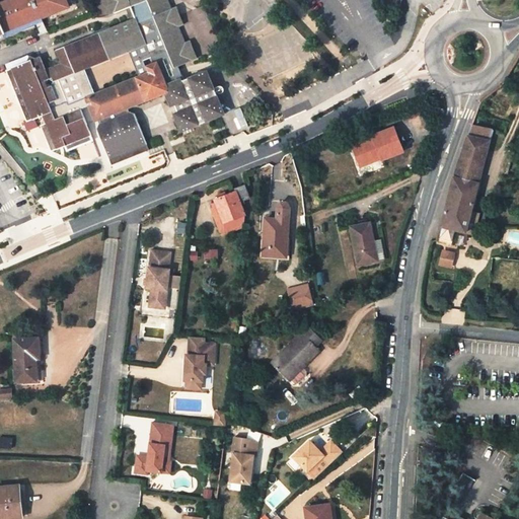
[(68,5),(66,0),(2,0),(0,1),(0,31),(4,30),(0,21),(0,17),(28,6),(26,2),(31,0),(45,0),(47,4),(42,6),(38,7),(42,16),(68,5)]
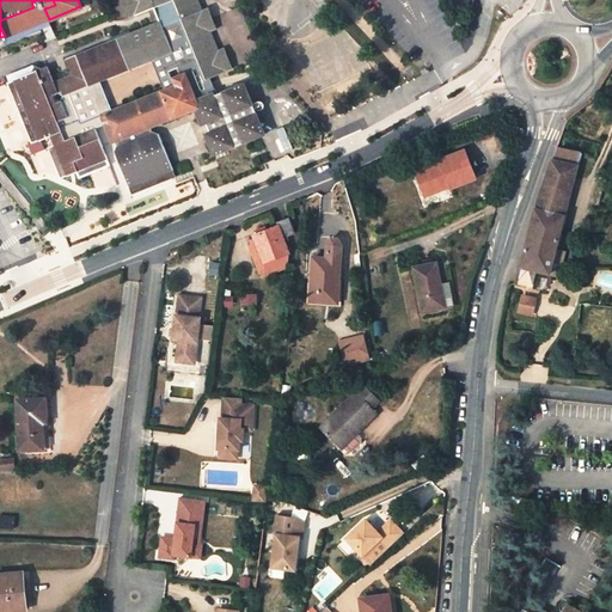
[(29,118),(37,140),(49,135),(53,144),(61,164),(55,166),(60,177),(77,171),(78,176),(89,172),(87,166),(106,159),(95,128),(104,124),(110,141),(115,140),(148,127),(194,108),(201,123),(206,121),(210,132),(204,133),(213,153),(263,133),(243,83),(218,93),(213,96),(206,79),(210,77),(225,71),(232,68),(224,47),(218,50),(209,30),(216,28),(208,6),(199,10),(194,0),(128,0),(134,14),(148,8),(153,6),(160,20),(154,23),(66,57),(72,74),(73,78),(63,81),(62,78),(53,83),(47,66),(41,68),(34,66),(31,72),(13,79),(20,98),(14,102),(23,121),(29,118)]
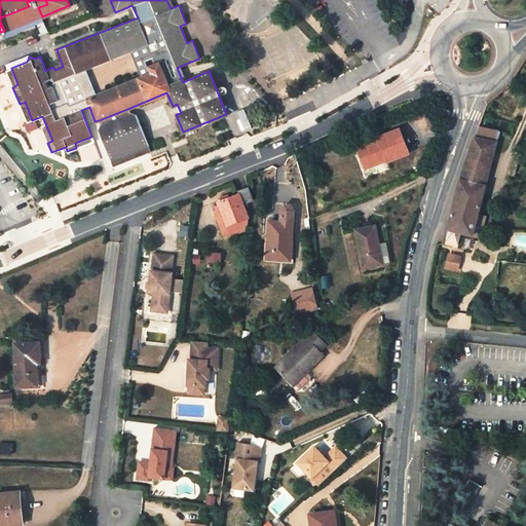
[(104,0),(110,14),(115,12),(110,0),(104,0)]
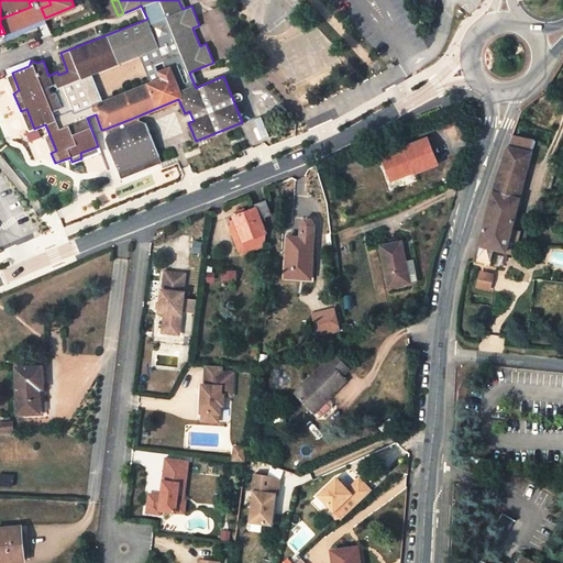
[(141,6),(136,8),(142,21),(147,19),(141,6)]
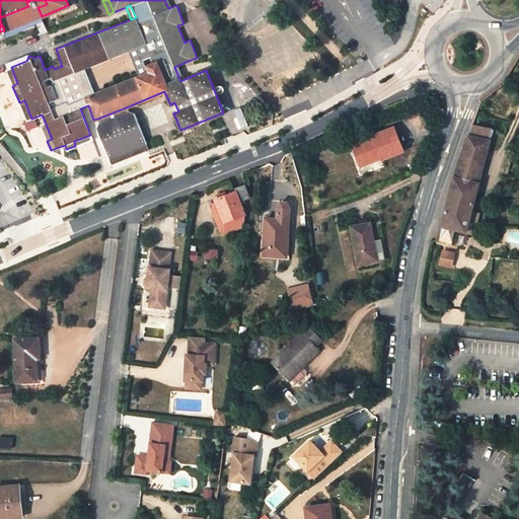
[(184,79),(178,65),(174,67),(180,81),(184,79)]
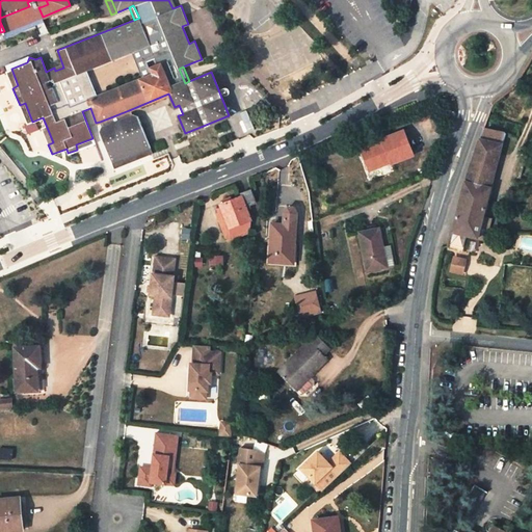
[(11,69),(6,71),(12,88),(18,85),(11,69)]
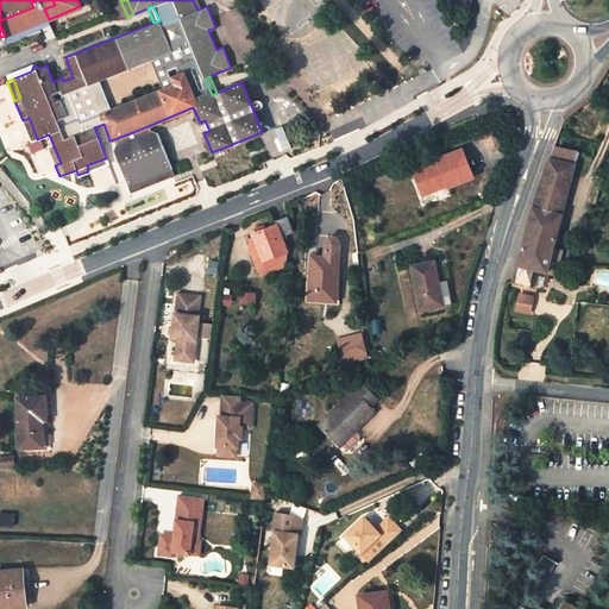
[(23,120),(31,142),(37,139),(29,118),(23,120)]
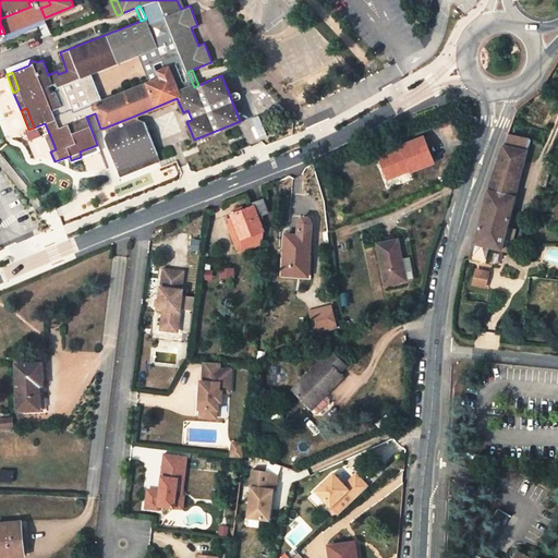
[(107,132),(137,120),(135,116),(105,128),(107,132)]
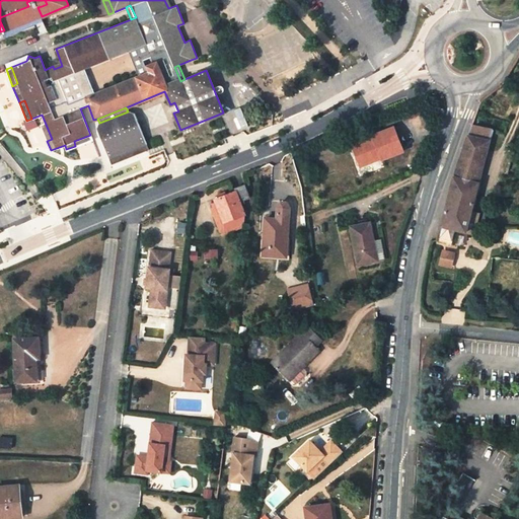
[(134,114),(128,112),(99,123),(97,128),(109,158),(146,144),(134,114)]
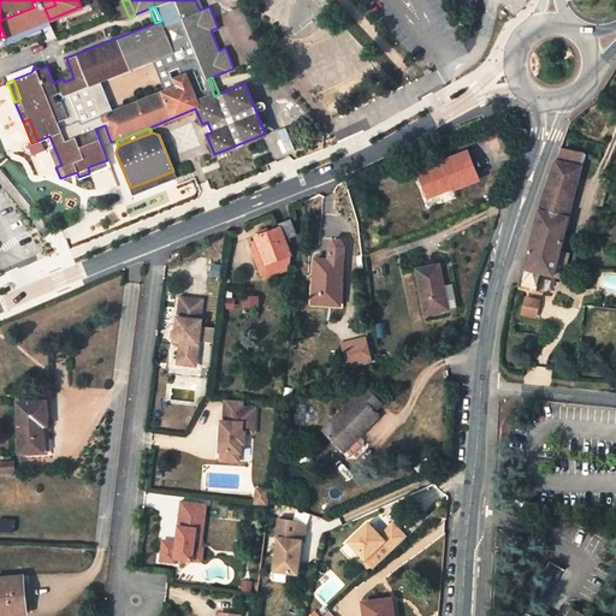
[(53,144),(48,147),(55,167),(61,165),(53,144)]
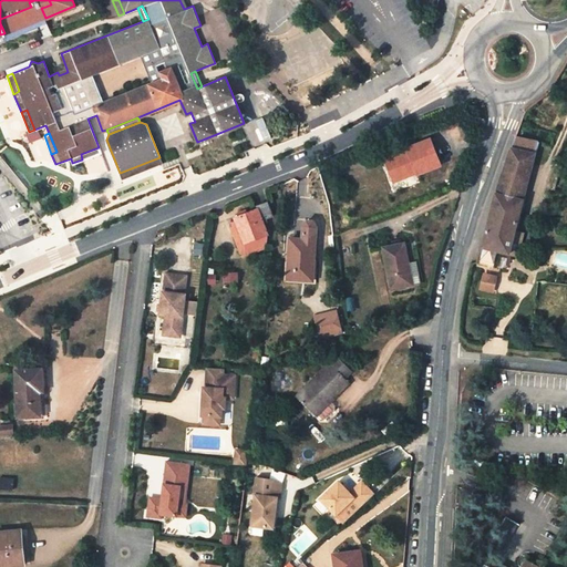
[(515,230),(538,141),(515,135),(495,195),(478,264),(494,267),(498,250),(509,255),(511,248),(515,230)]
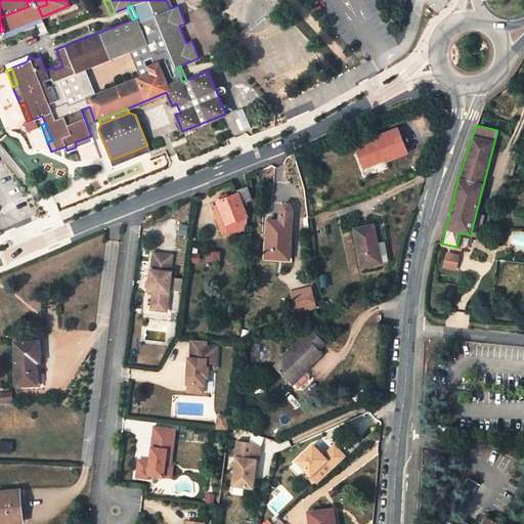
[(364,167),(386,158),(387,160),(406,151),(398,129),(378,137),(379,139),(372,142),(372,140),(356,147),(364,167)]
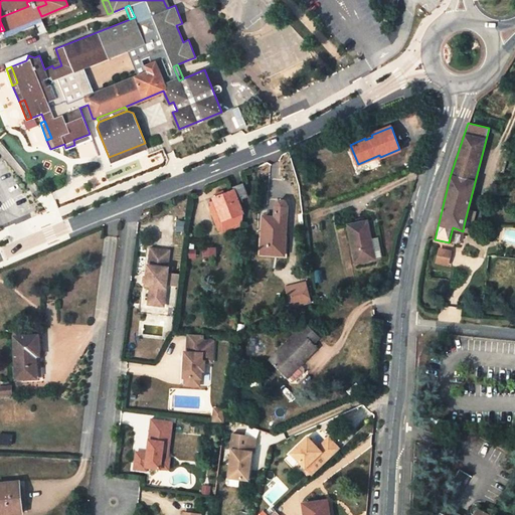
[(74,145),(92,139),(90,134),(73,140),(74,145)]
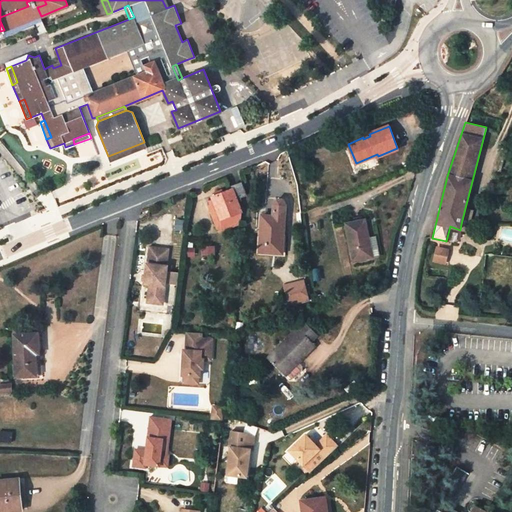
[(108,156),(110,161),(145,147),(144,142),(108,156)]
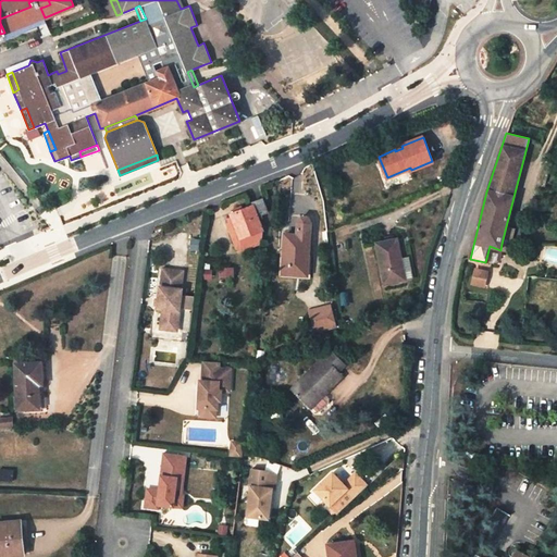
[(239,238),(242,251),(262,243),(264,231),(260,220),(263,219),(262,214),(270,211),(264,197),(252,202),(254,205),(244,209),(243,207),(235,210),(236,212),(231,214),(233,219),(230,220),(231,223),(234,222),(239,238)]
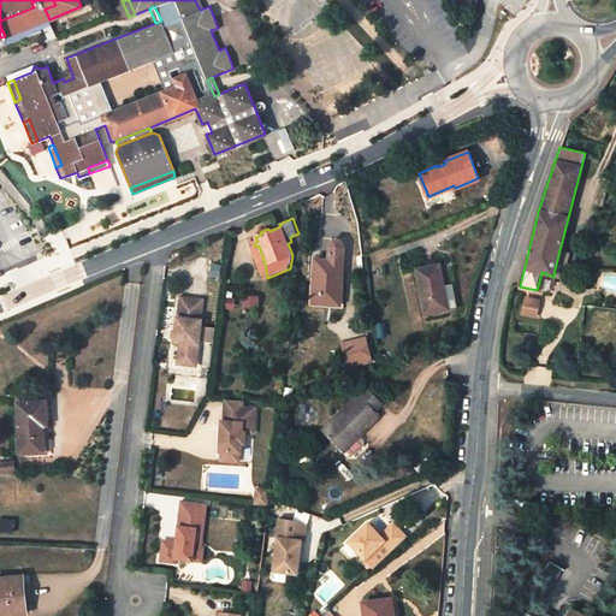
[(315,259),(313,303),(341,304),(344,260),(345,247),(344,242),(342,240),(337,238),(333,238),(331,241),(329,244),(327,259),(315,259)]
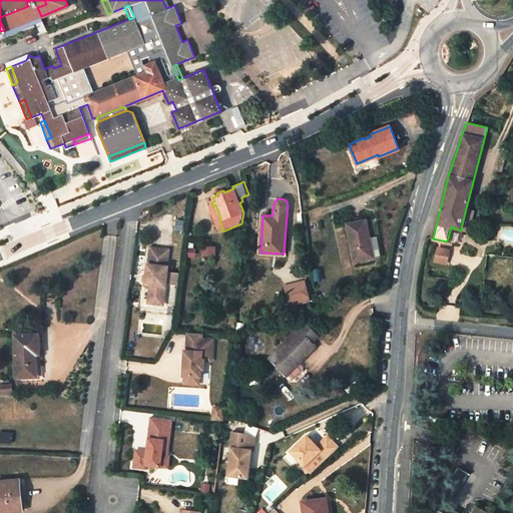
[(215,204),(212,205),(209,206),(218,229),(222,231),(220,219),(215,204)]
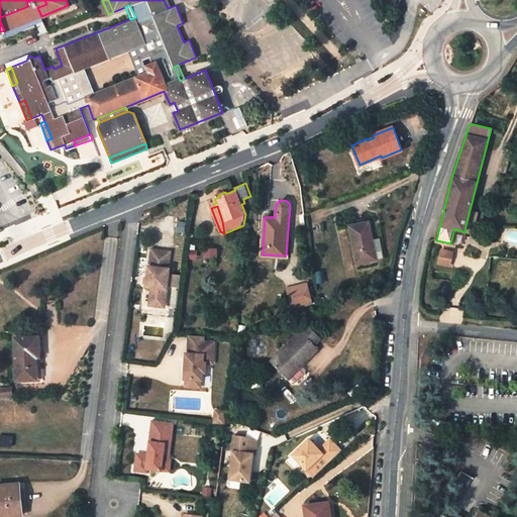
[(475,211),(470,210),(466,226),(470,227),(475,211)]
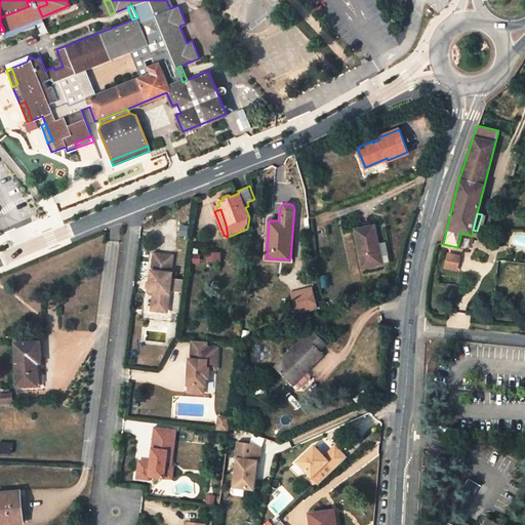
[(374,225),(356,229),(364,268),(389,261),(386,243),(378,244),(374,225)]
